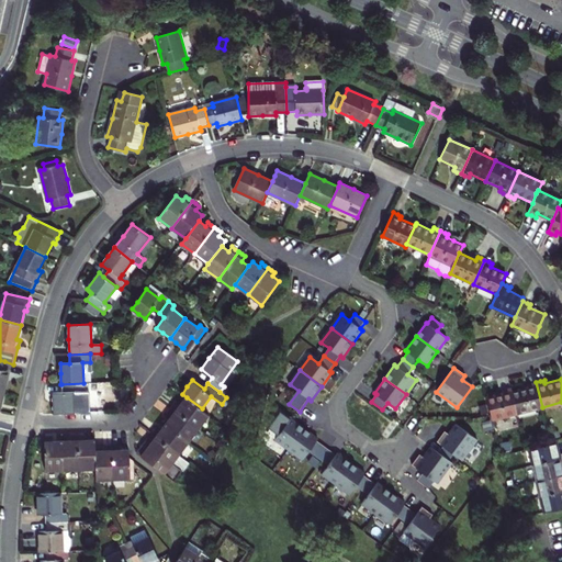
[(528,388),(512,391),(517,414),(542,407),(536,382),(532,383),(528,384),(528,388)]
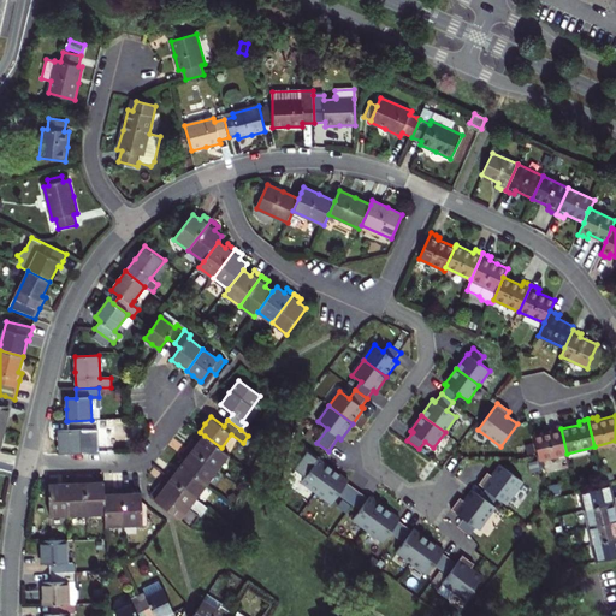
[(83,452),(82,430),(92,430),(92,420),(67,421),(69,430),(58,431),(59,442),(59,454),(83,452)]
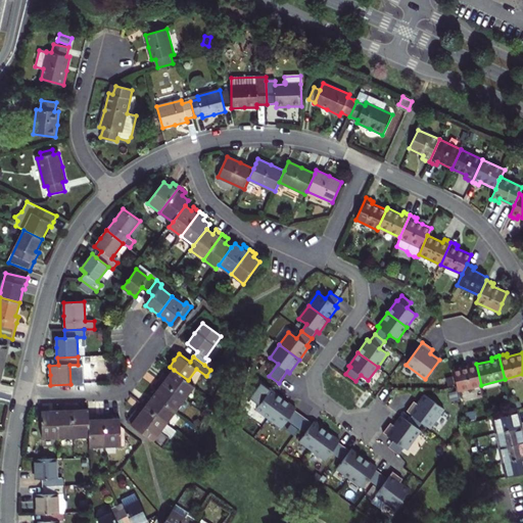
[(215,365),(208,360),(204,365),(210,370),(215,365)]
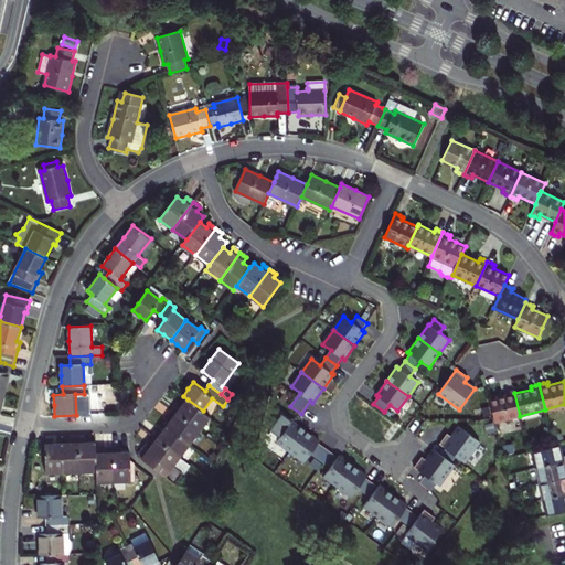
[(520,416),(514,393),(513,391),(509,392),(504,393),(505,395),(489,400),(491,411),(494,423),(520,416)]
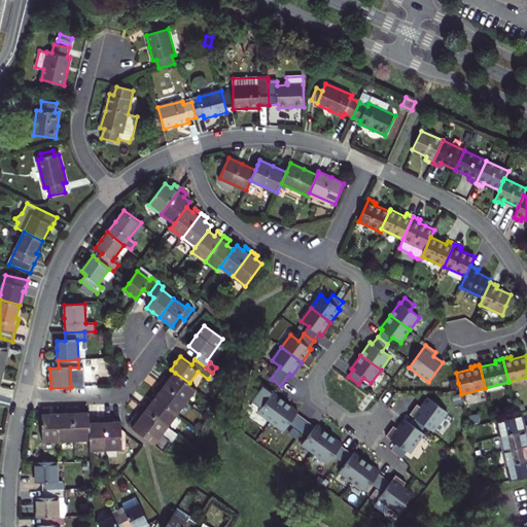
[(189,383),(175,373),(170,379),(166,376),(164,379),(161,382),(186,401),(197,389),(189,383)]
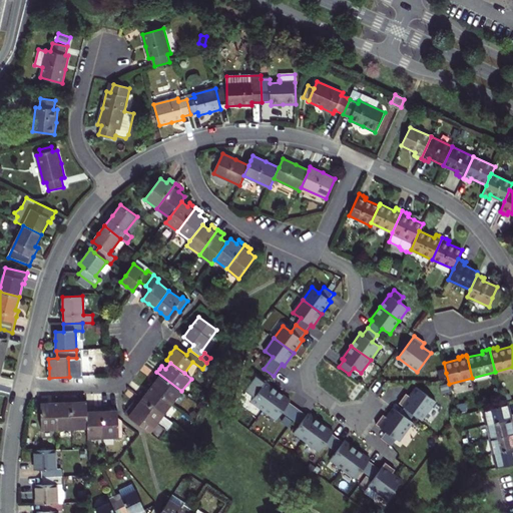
[(181,391),(156,372),(154,375),(152,378),(156,381),(152,387),(173,403),(181,391)]
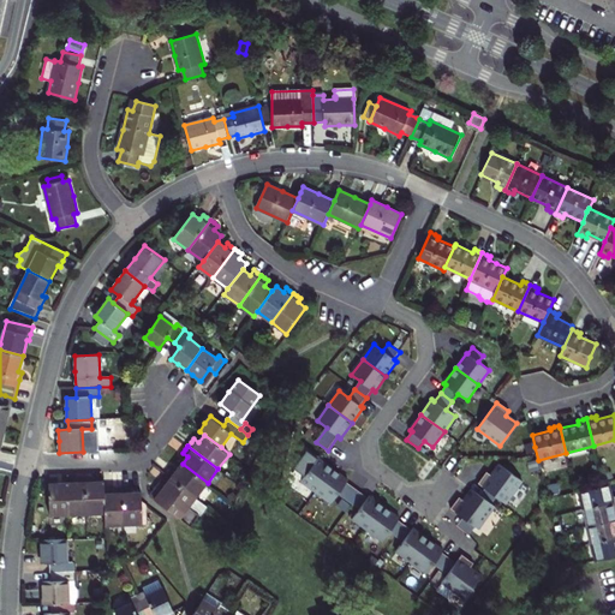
[(316,491),(334,469),(318,458),(302,481),(316,491)]
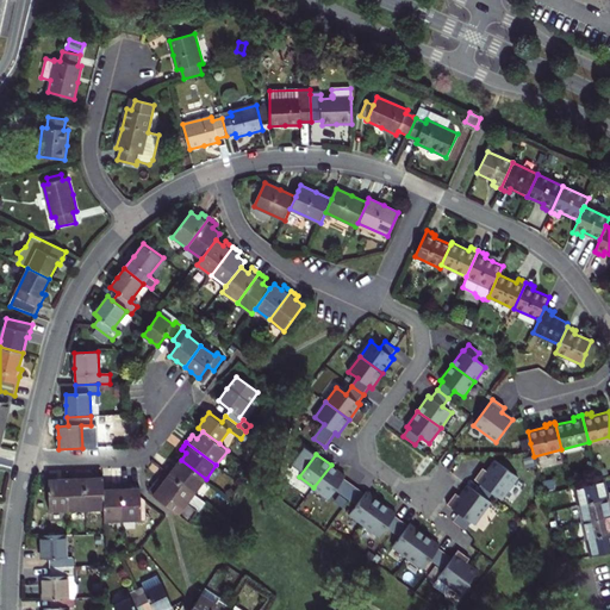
[(168,468),(166,471),(195,493),(206,479),(181,460),(175,467),(170,465),(168,468)]
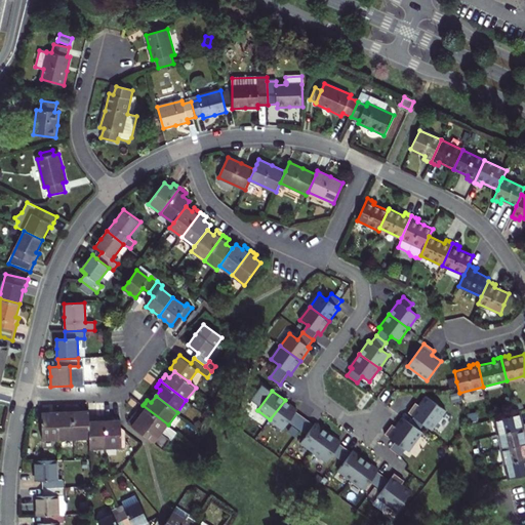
[(414,416),(410,422),(420,430),(423,423),(432,430),(446,410),(426,396),(419,405),(415,402),(408,412),(414,416)]
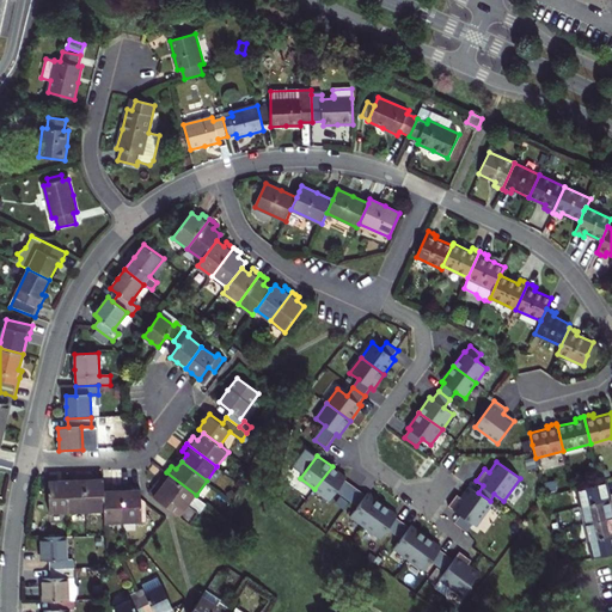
[(348,477),(332,466),(314,489),(330,501),(337,491),(352,501),(360,490),(347,479),(348,477)]
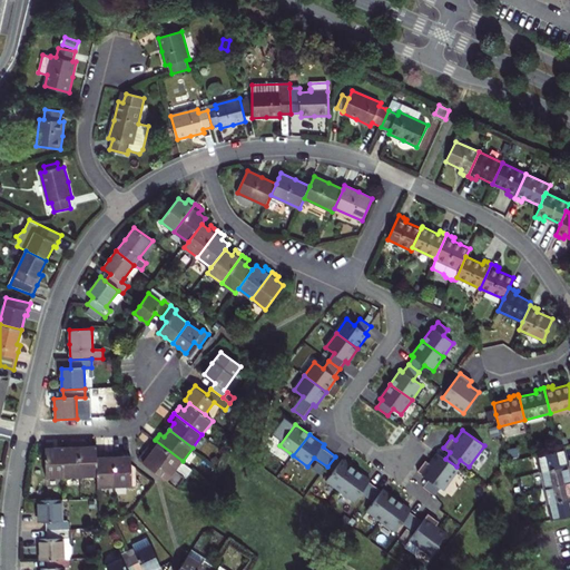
[(183,461),(155,440),(147,450),(140,460),(177,488),(185,478),(186,478),(193,469),(183,461)]
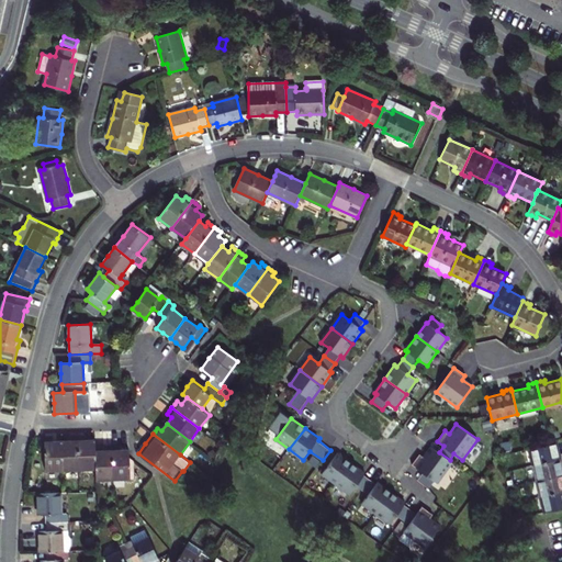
[(63,470),(63,440),(53,440),(53,435),(48,436),(45,436),(45,470),(63,470)]
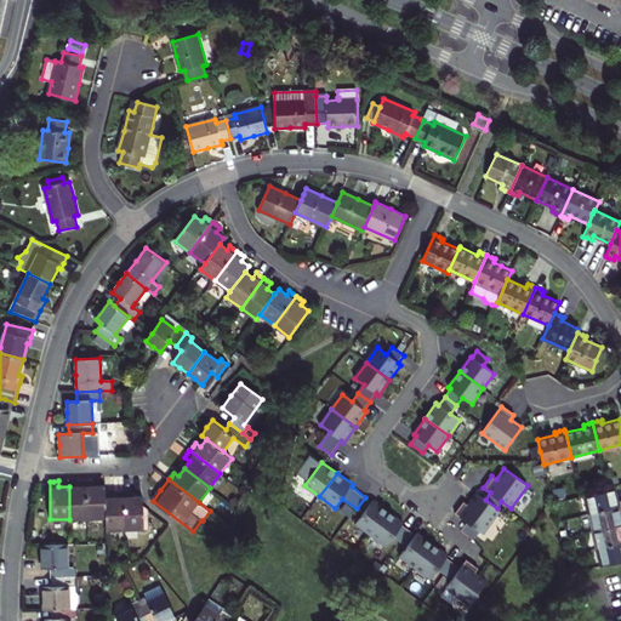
[(77,486),(69,486),(69,519),(89,518),(87,480),(81,480),(77,480),(77,486)]
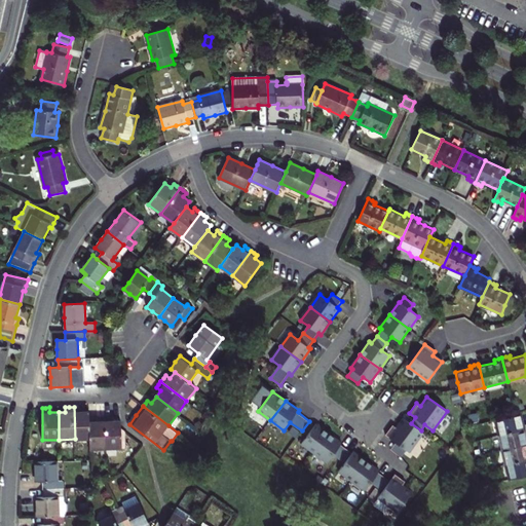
[(77,407),(74,407),(75,439),(90,439),(89,421),(89,411),(81,411),(81,407),(77,407)]
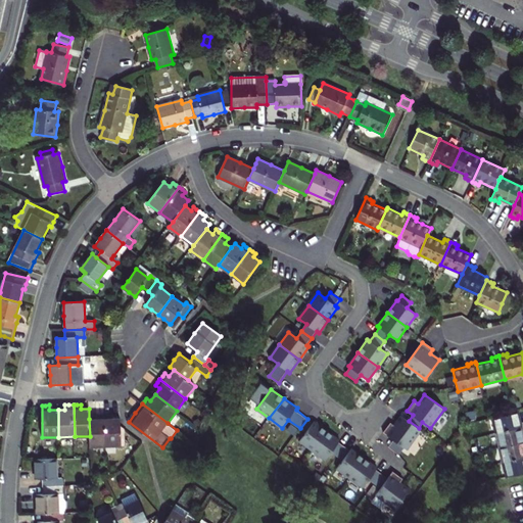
[(493,433),(496,432),(522,426),(522,422),(519,424),(516,412),(513,413),(489,419),(493,433)]
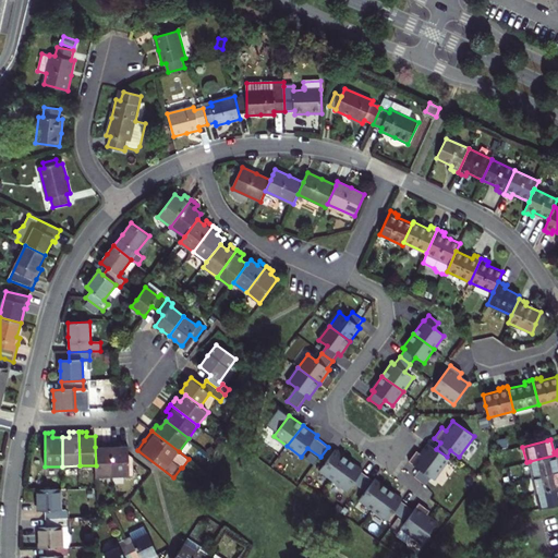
[(104,446),(95,447),(96,465),(96,476),(113,475),(112,474),(111,440),(107,440),(102,440),(104,446)]
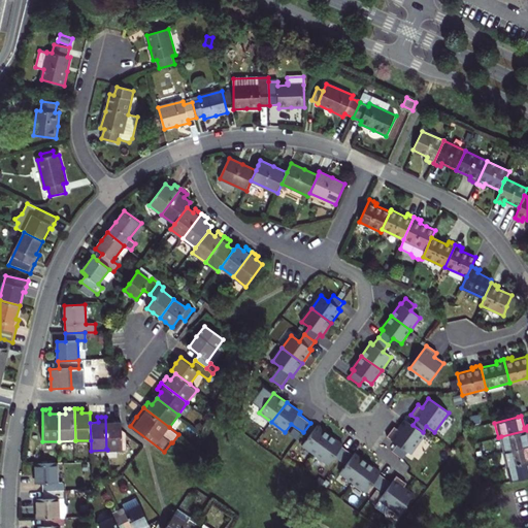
[(122,450),(122,429),(122,422),(113,422),(113,417),(109,417),(105,417),(106,449),(107,450),(122,450)]
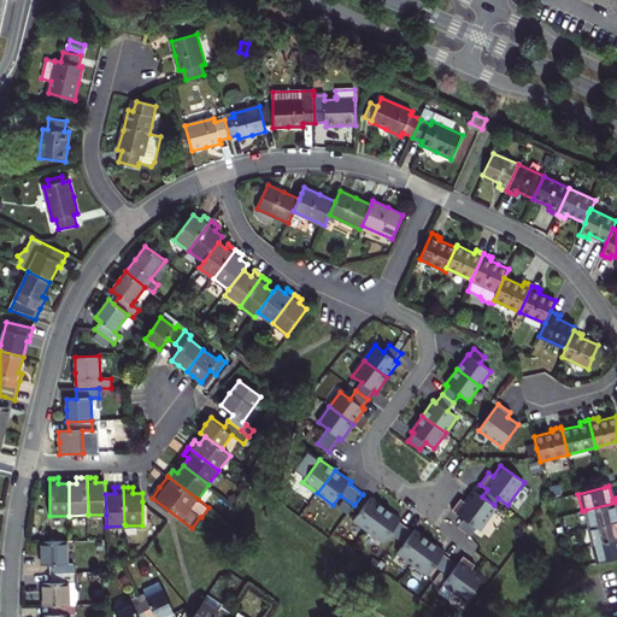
[(482,497),(474,491),(465,501),(462,498),(452,510),(464,518),(458,527),(470,536),(477,528),(480,530),(497,507),(494,505),(482,497)]
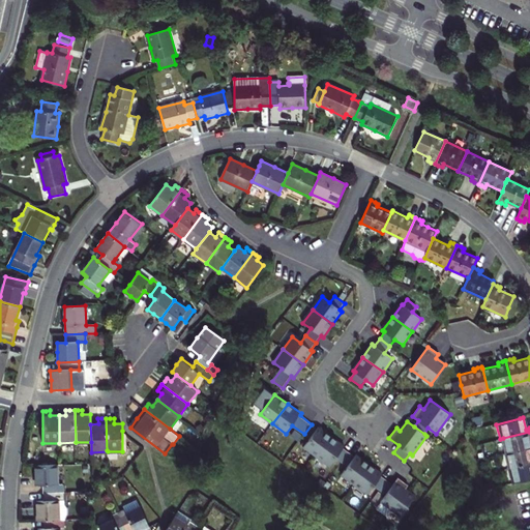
[(318,429),(312,424),(304,434),(311,439),(304,446),(317,457),(331,436),(319,427),(318,429)]
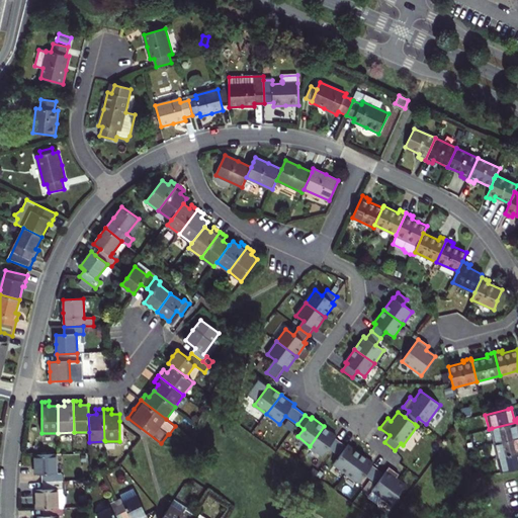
[(517,422),(492,428),(495,443),(517,436),(517,422)]
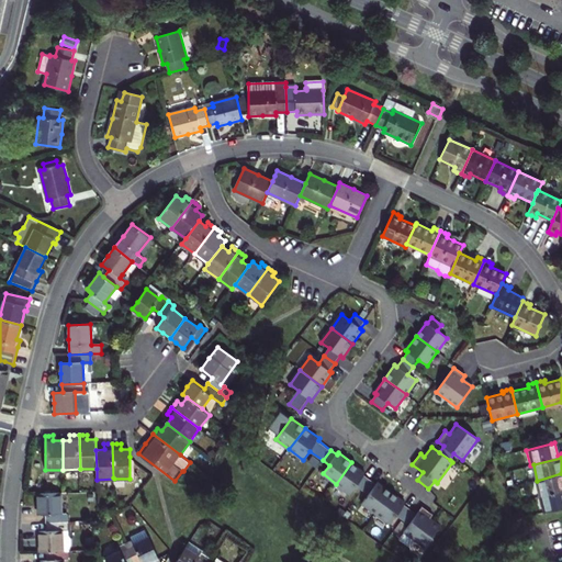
[(366,473),(351,462),(336,484),(350,494),(357,485),(362,490),(370,479),(364,474),(366,473)]
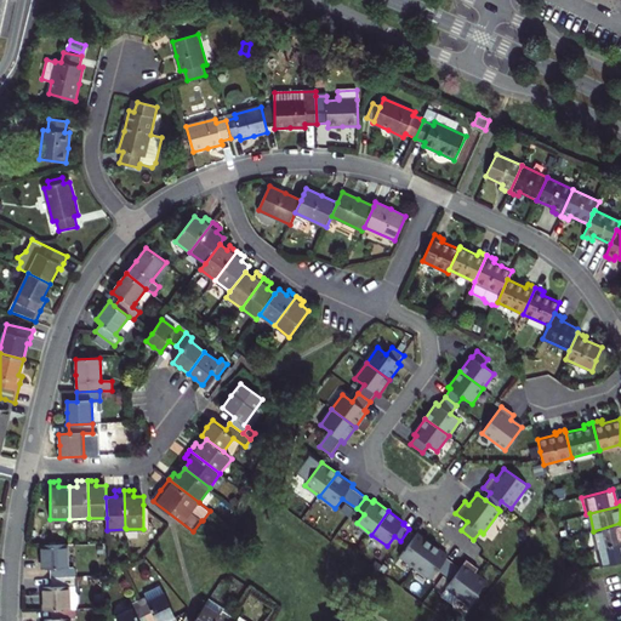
[(620,523),(593,531),(598,548),(620,542),(620,523)]
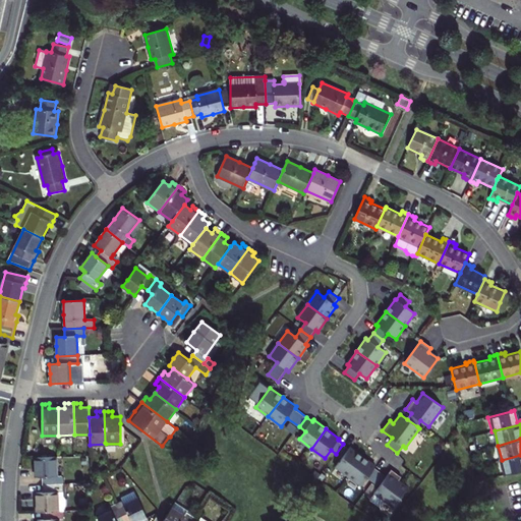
[(349,449),(343,444),(336,454),(342,458),(336,466),(349,476),(363,456),(351,447),(349,449)]
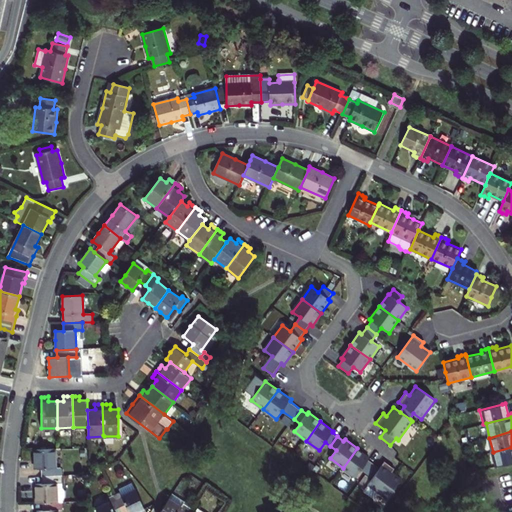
[(511,447),(493,452),(497,467),(510,464),(511,463),(511,447)]
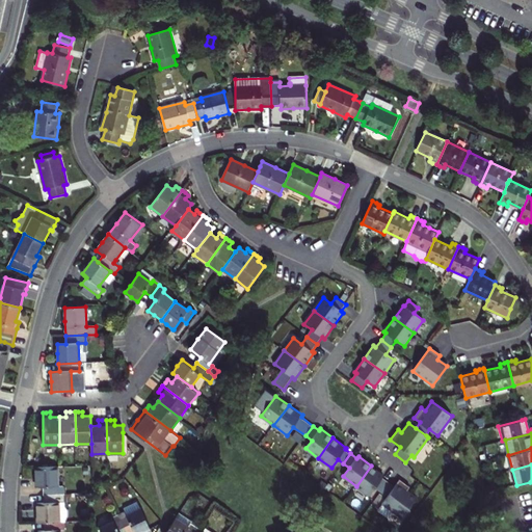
[(57,466),(35,467),(36,477),(36,487),(44,487),(44,495),(63,494),(63,486),(58,486),(57,466)]
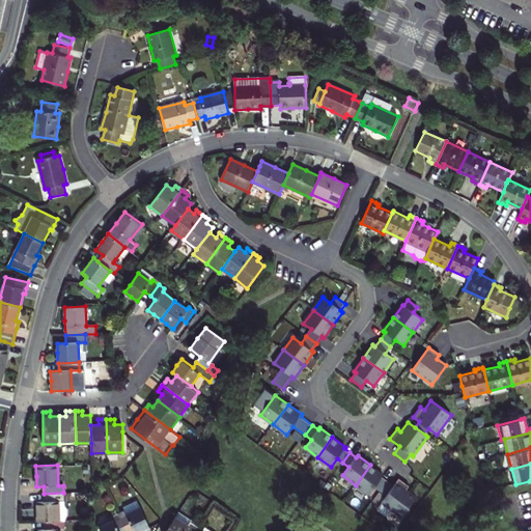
[(384,475),(370,465),(356,485),(369,495),(374,486),(381,491),(388,480),(383,476),(384,475)]
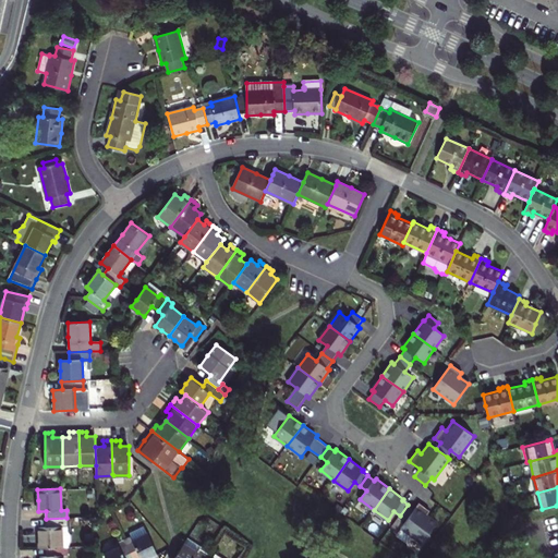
[(414,510),(408,505),(400,516),(407,520),(401,528),(422,543),(437,521),(427,514),(431,510),(420,502),(414,510)]
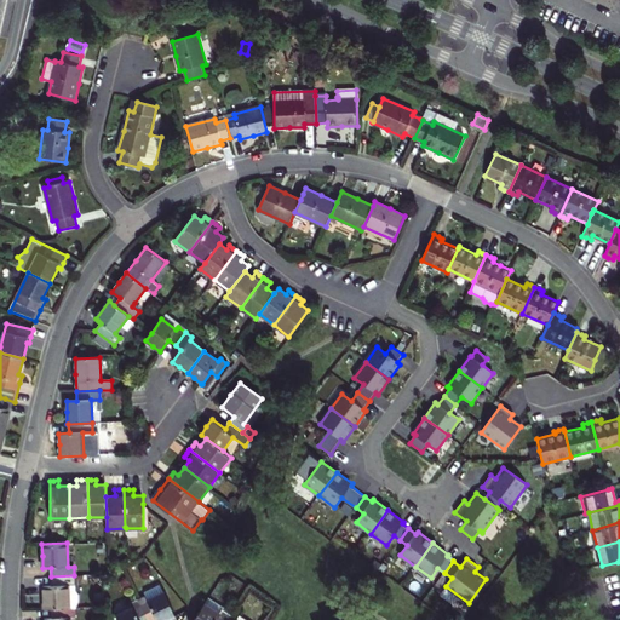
[(74,575),(51,577),(51,586),(44,586),(44,597),(45,609),(52,609),(75,608),(75,606),(79,601),(79,593),(75,590),(74,585),(74,575)]
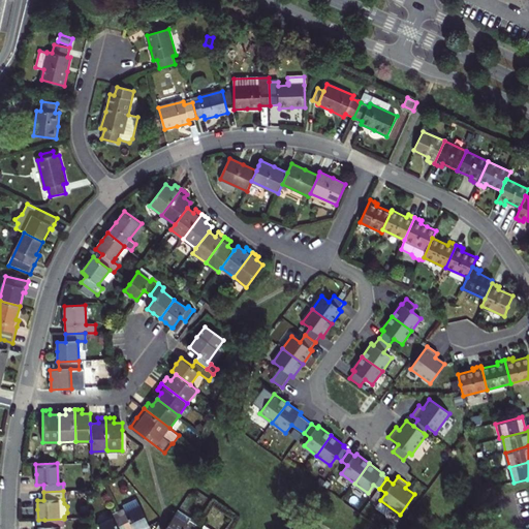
[(125,509),(119,512),(124,524),(130,522),(133,528),(144,528),(150,526),(136,498),(123,505),(125,509)]
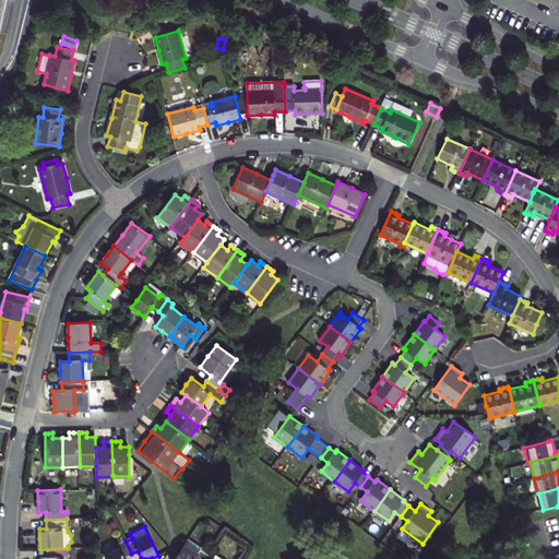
[(188,539),(175,558),(203,558),(207,554),(201,550),(202,548),(188,539)]
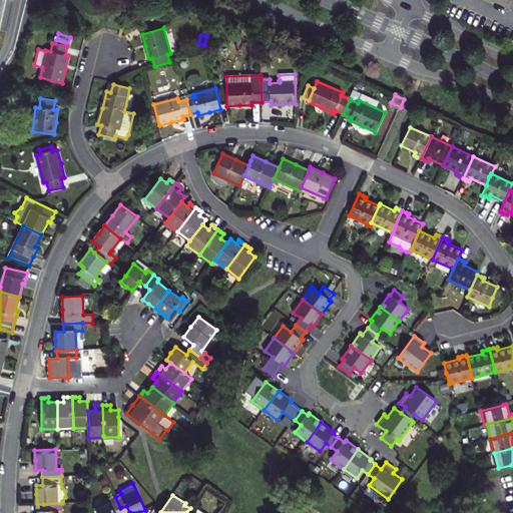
[(115,512),(114,511),(120,508),(115,497),(107,500),(109,502),(95,508),(97,512),(115,512)]
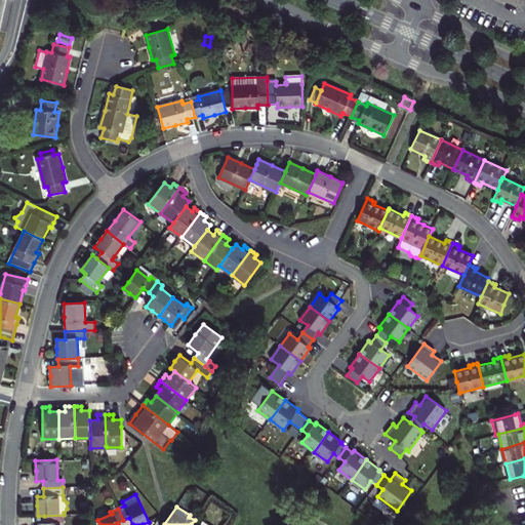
[(44,524),(38,524),(37,524),(58,524),(58,523),(64,523),(64,515),(44,516),(44,524)]
